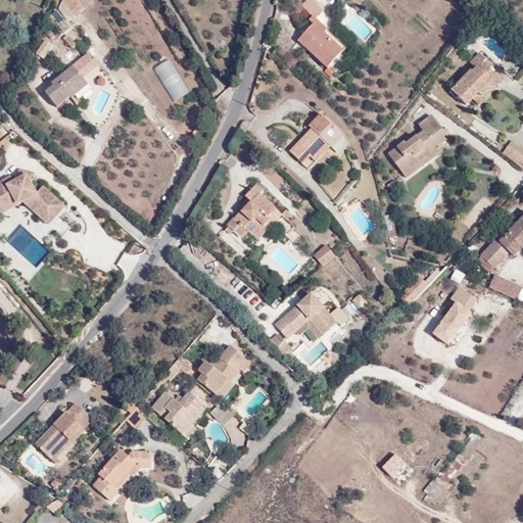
[(78,0),(62,0),(61,2),(74,17),(86,9),(78,0)]
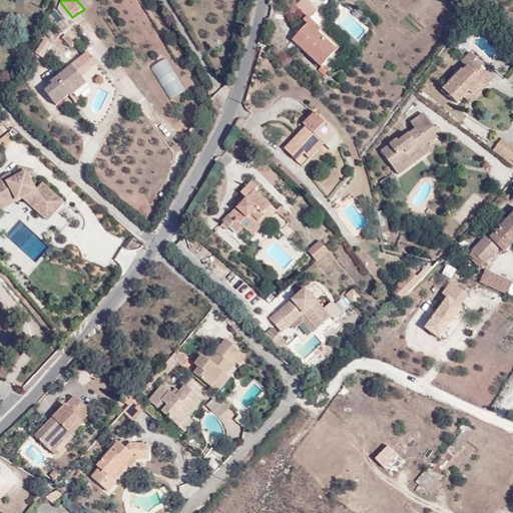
[(88,0),(76,0),(84,9),(90,3),(88,0)]
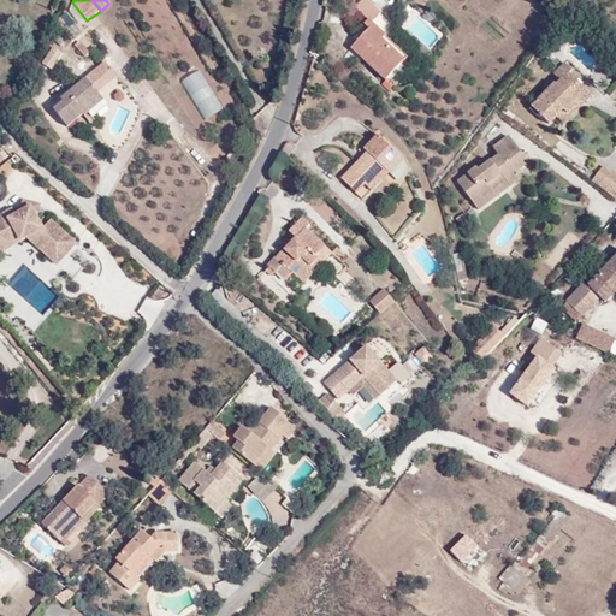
[(380,13),(366,0),(363,0),(356,9),(368,22),(365,24),(371,30),(353,49),(386,81),(408,58),(372,23),(380,13)]
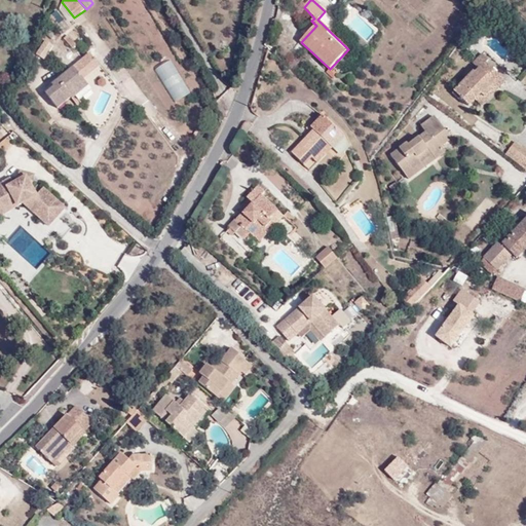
[(76,46),(67,36),(64,39),(72,49),(76,46)]
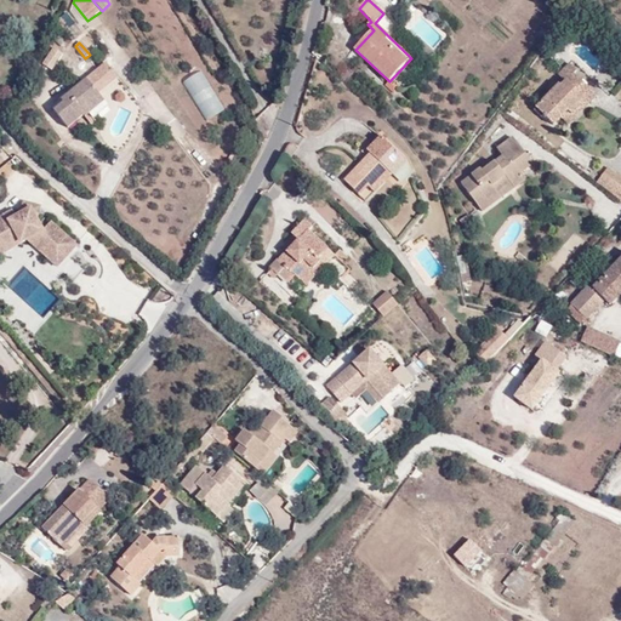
[(35,67),(41,70),(53,47),(49,44),(35,67)]
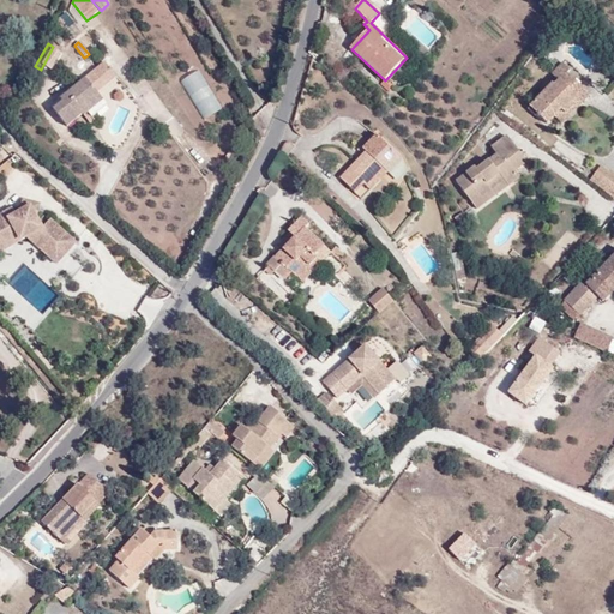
[(565,114),(581,98),(583,102),(590,95),(569,72),(570,71),(563,62),(552,74),(559,82),(555,84),(553,83),(530,107),(548,125),(555,116),(561,110),(565,114)]
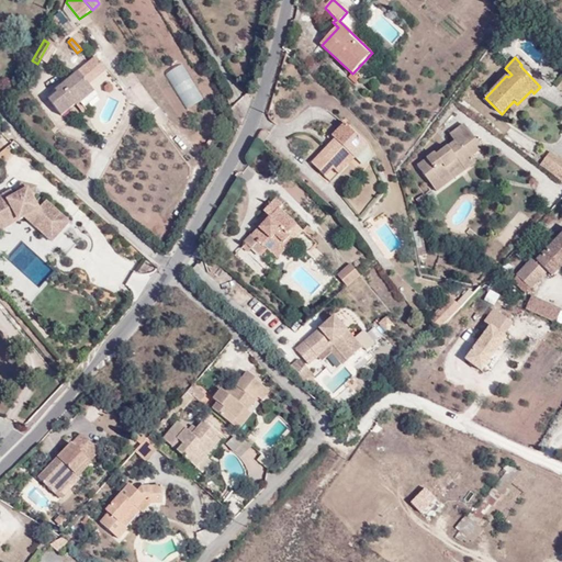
[(77,105),(81,102),(96,92),(79,72),(56,90),(58,93),(49,100),(62,115),(76,104),(77,105)]
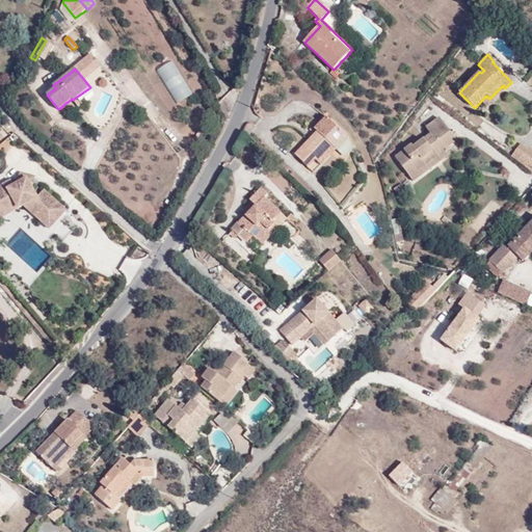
[(481,101),(486,107),(505,88),(503,85),(489,99),(486,96),(481,101)]
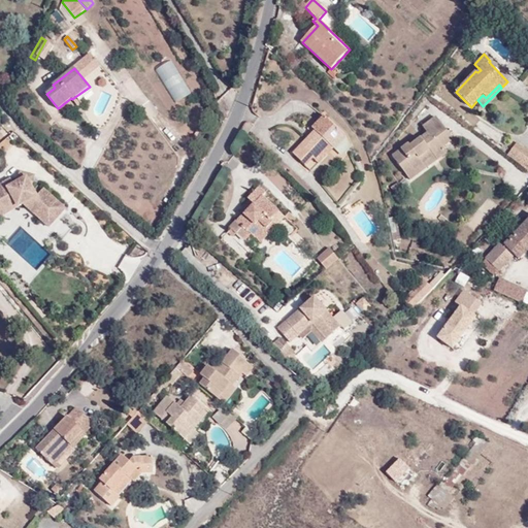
[(80,100),(93,91),(90,87),(76,96),(80,100)]
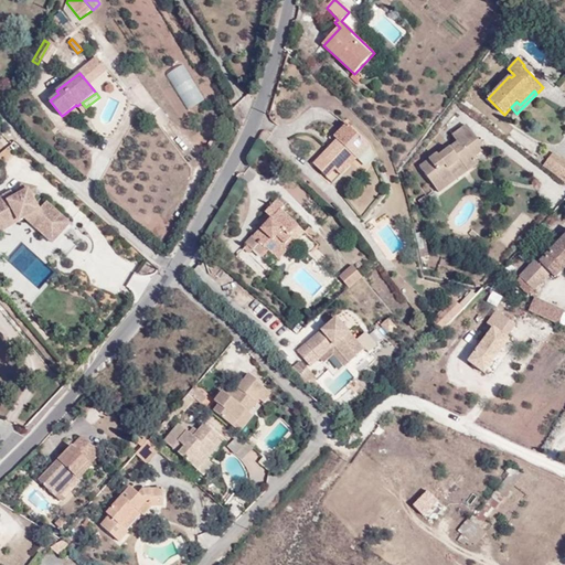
[(334,170),(351,153),(356,159),(369,147),(347,125),(334,138),(338,140),(315,166),(327,178),(334,170)]
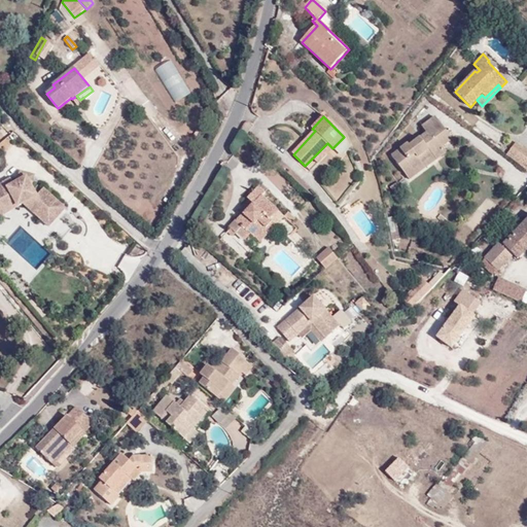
[(408,143),(392,155),(402,170),(407,167),(411,172),(433,155),(436,161),(447,153),(442,147),(453,139),(436,117),(423,127),(427,133),(410,146),(408,143)]
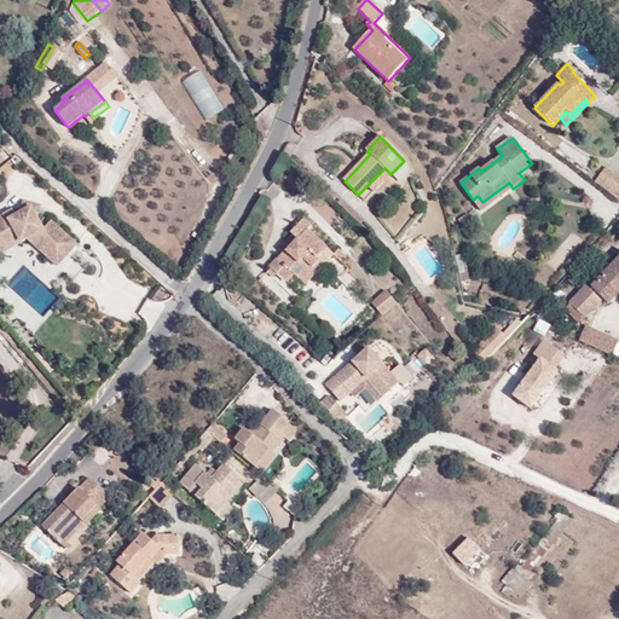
[(618,200),(618,177),(606,167),(594,183),(618,201),(618,200)]
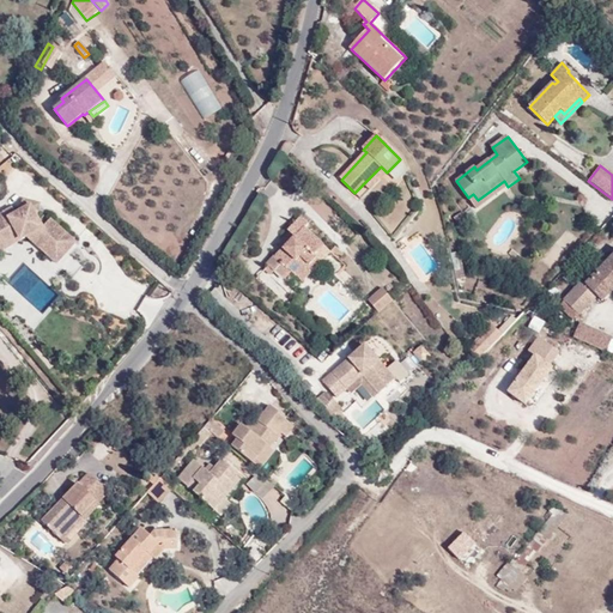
[(387,173),(381,167),(363,184),(370,190),(387,173)]
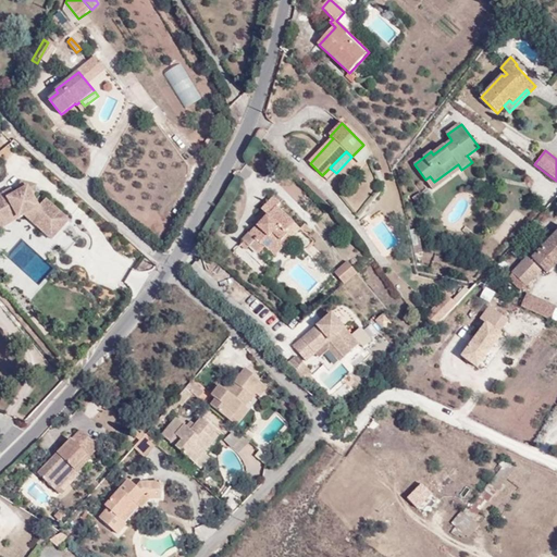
[(425,180),(433,190),(461,170),(458,164),(434,182),(430,176),(425,180)]
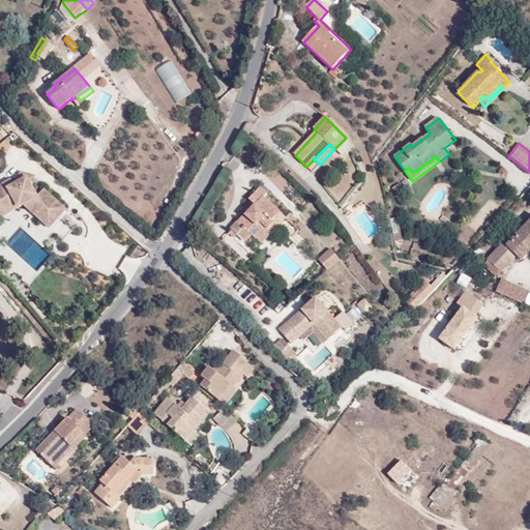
[(306,167),(312,172),(320,165),(314,159),(306,167)]
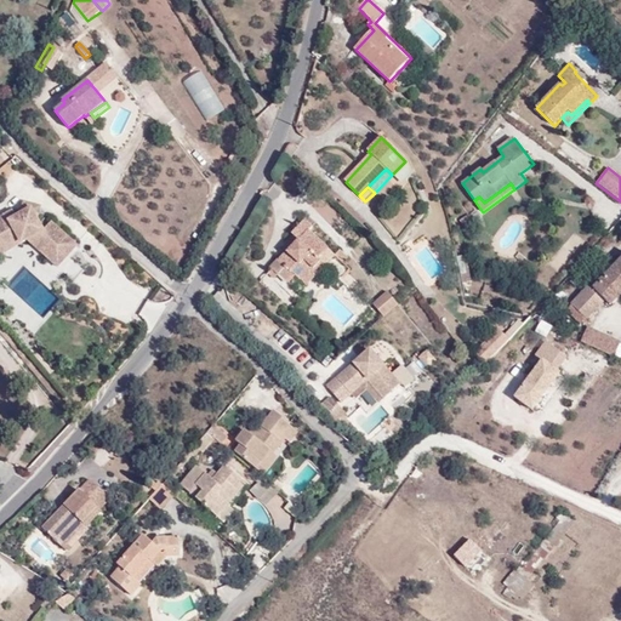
[(43,206),(23,201),(22,214),(26,211),(36,215),(39,220),(43,206)]
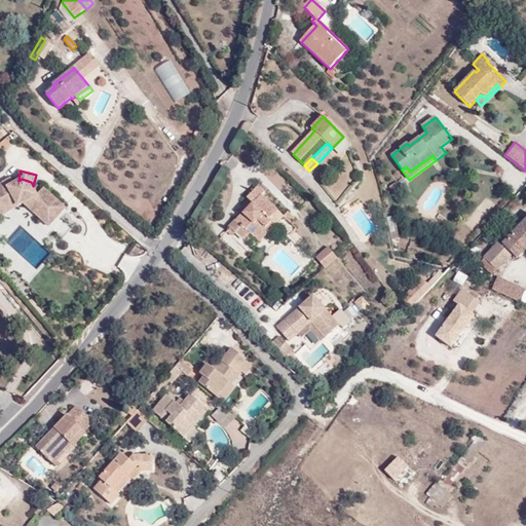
[(13,184),(11,180),(0,185),(0,204),(12,197),(17,207),(24,204),(27,201),(30,207),(28,209),(50,227),(58,218),(67,209),(44,189),(38,195),(33,186),(31,182),(22,179),(19,181),(13,184)]
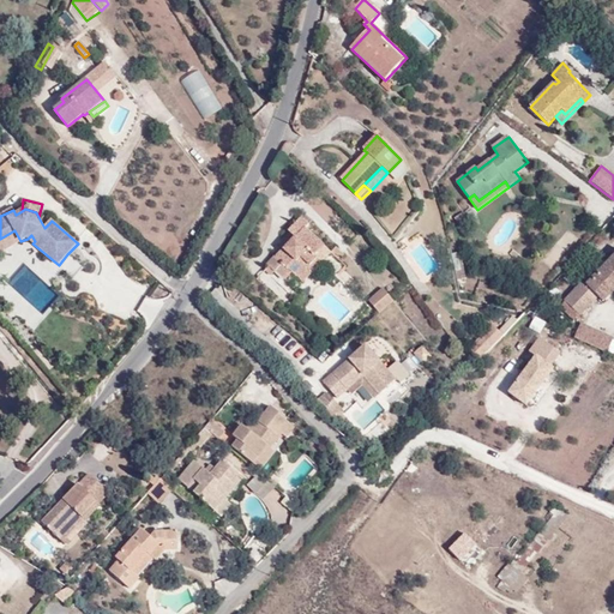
[(469,220),(464,212),(455,218),(459,226),(469,220)]
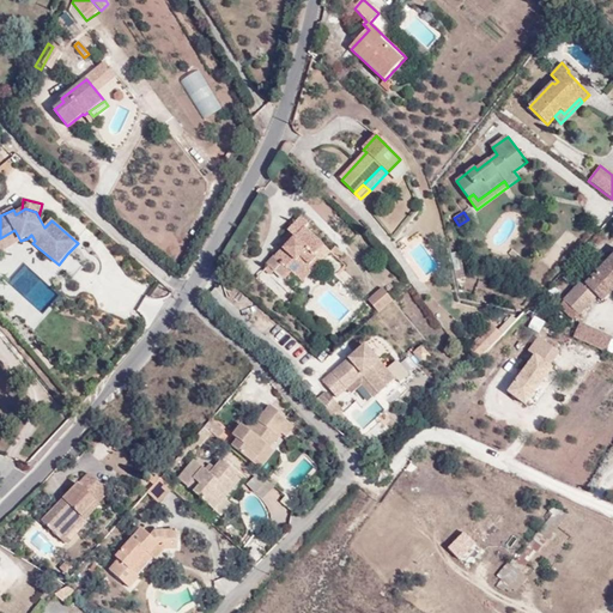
[(295,238),(285,249),(284,249),(275,258),(274,256),(267,265),(275,272),(277,271),(283,263),(291,272),(298,278),(316,259),(314,256),(323,246),(305,229),(309,224),(302,216),(287,231),(290,234),(295,238)]
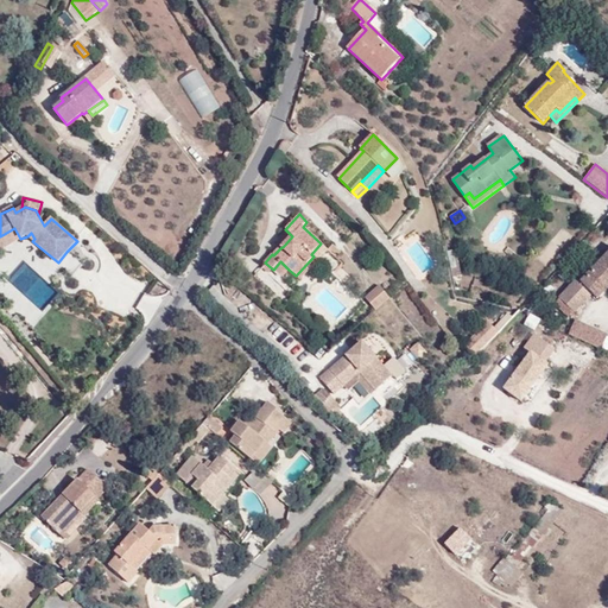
[(0,249),(20,239),(14,228),(0,236),(0,249)]
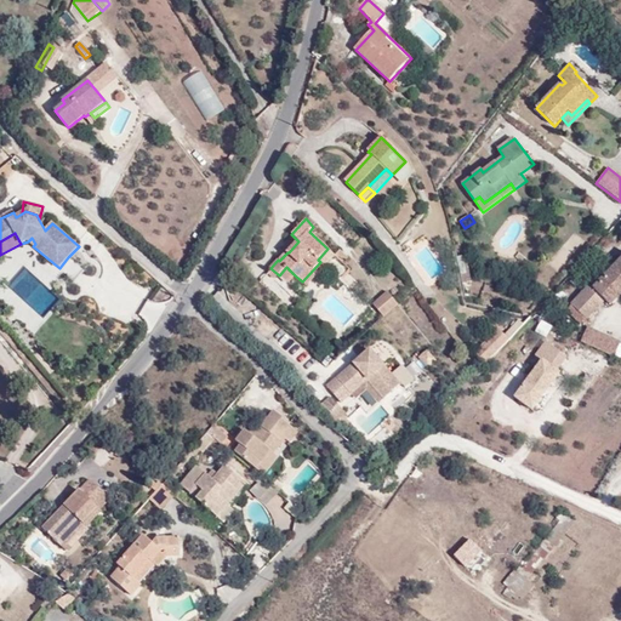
[(294,237),(283,248),(288,252),(289,252),(298,241),(294,237)]
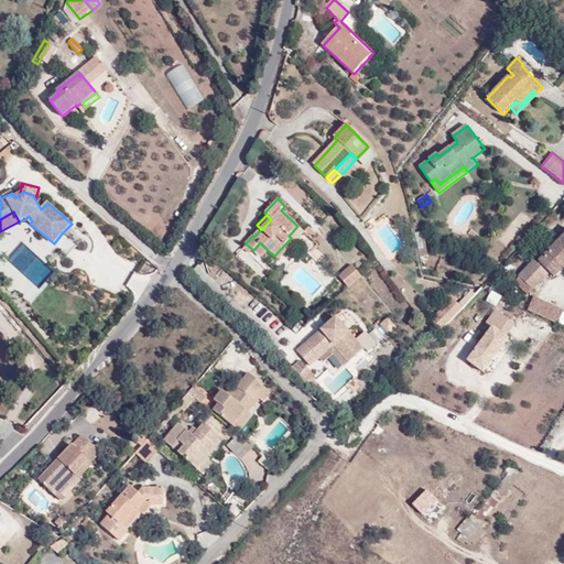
[(274,256),(279,260),(304,231),(297,226),(289,236),(291,238),(274,256)]
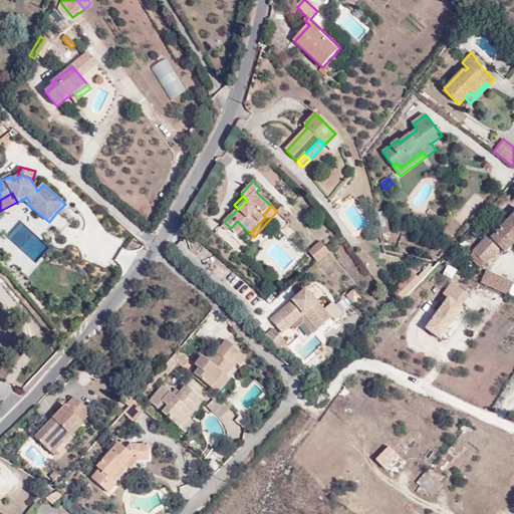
[(288,214),(281,207),(277,211),(284,218),(288,214)]
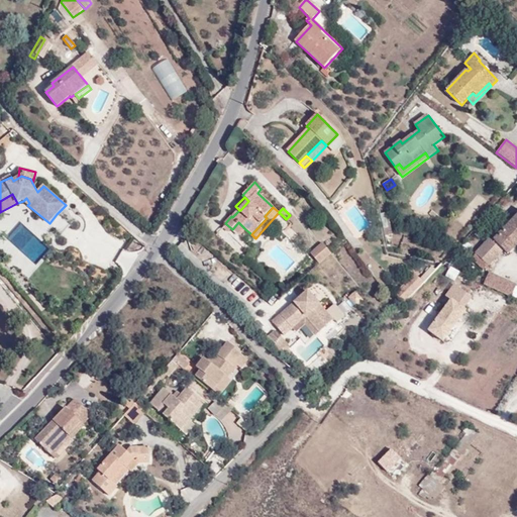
[(388,213),(382,214),(386,235),(393,233),(388,213)]
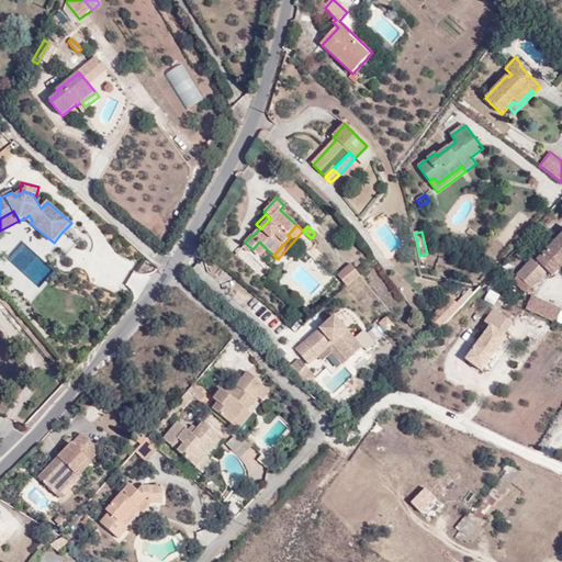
[(54,243),(68,256),(77,246),(62,233),(54,243)]
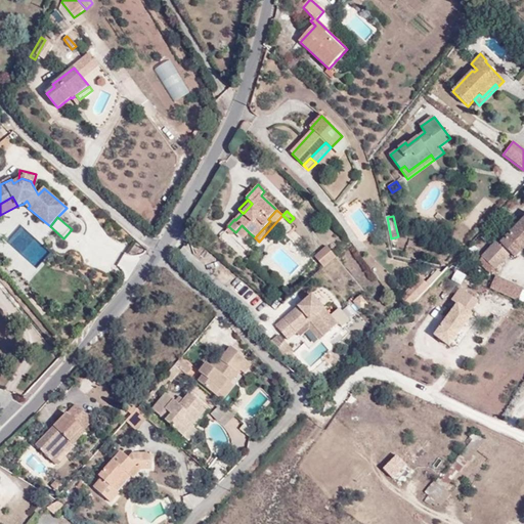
[(523,219),(500,244),(498,241),(477,263),(490,275),(511,253),(515,257),(523,248),(523,219)]
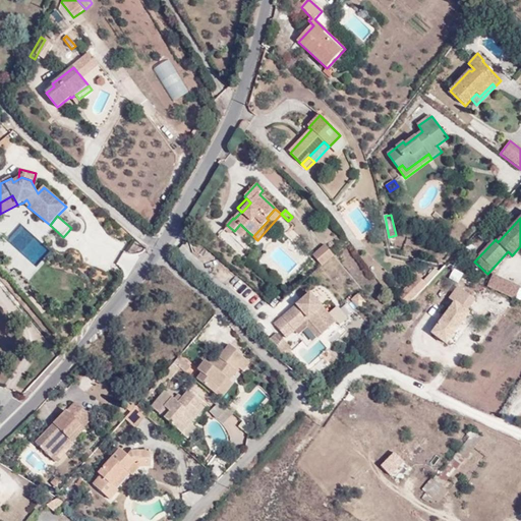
[(235,230),(242,237),(247,231),(240,224),(235,230)]
